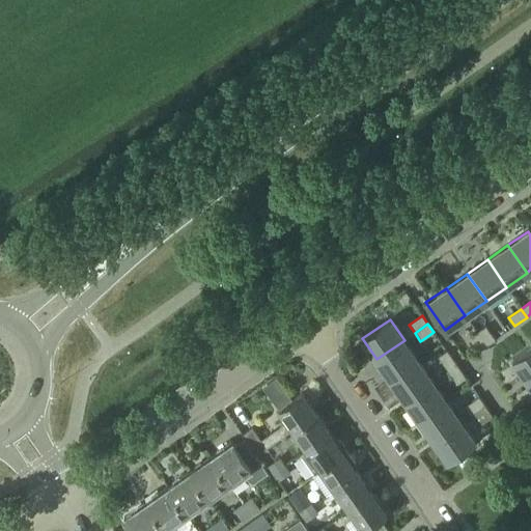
[(486,345),(495,339),(485,326),(477,332),(486,345)]
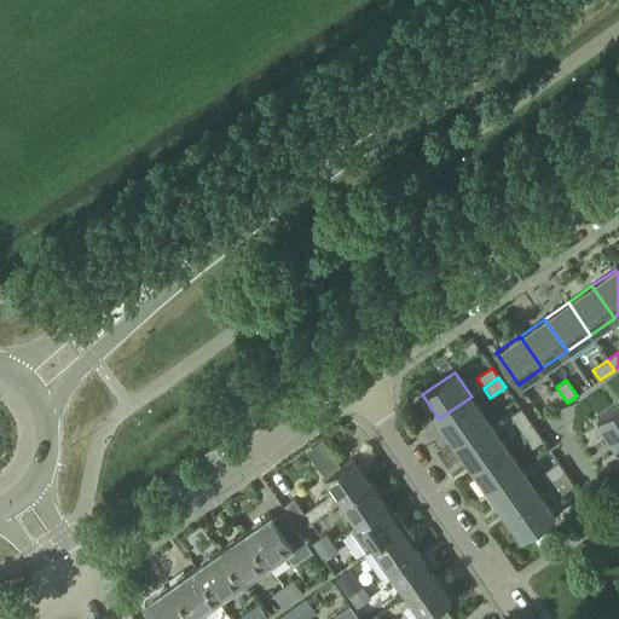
[(557,409),(567,403),(556,387),(547,394),(557,409)]
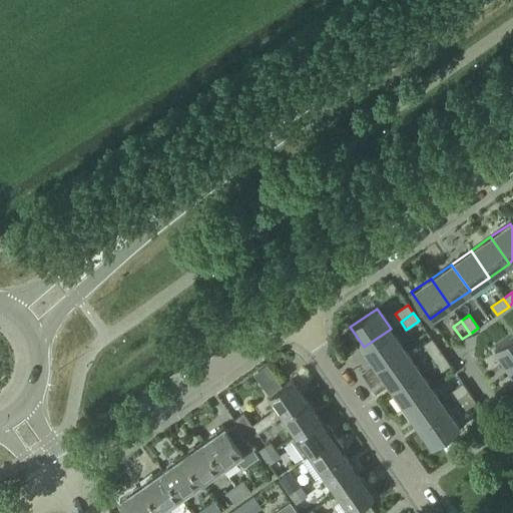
[(378,367),(404,348),(391,329),(364,347),(378,367)]
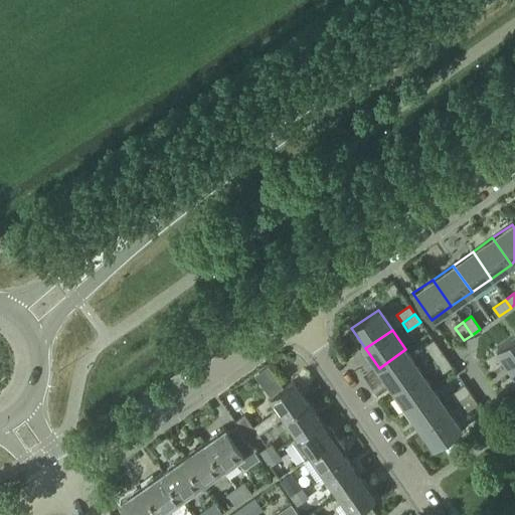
[(511,369),(514,365),(514,336),(497,349),(511,369)]
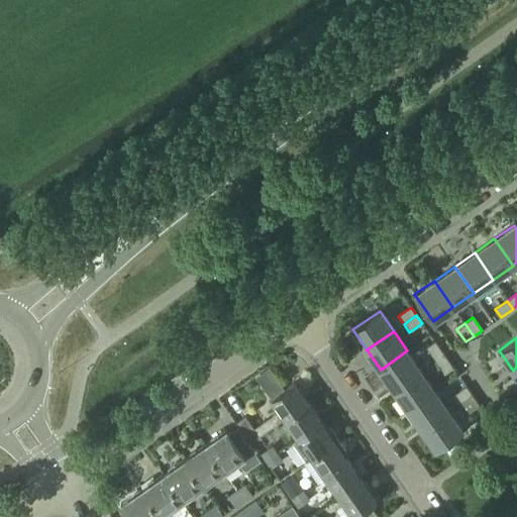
[(436,360),(444,354),(435,341),(426,347),(436,360)]
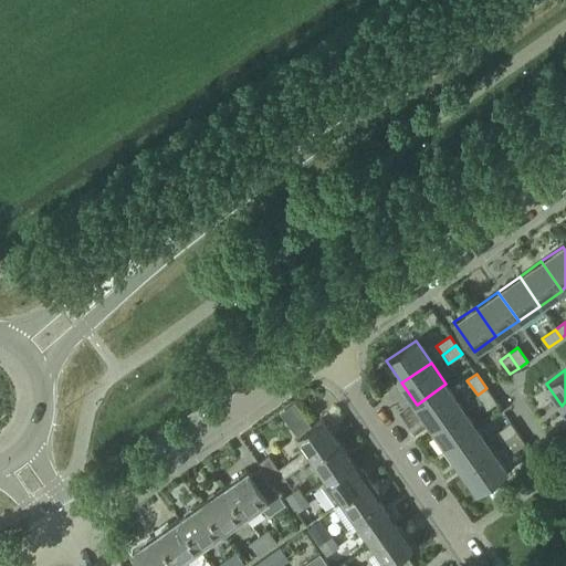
[(432,427),(461,406),(446,384),(417,405),(432,427)]
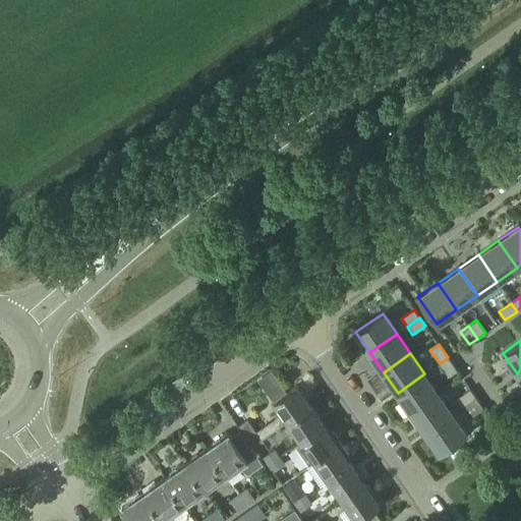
[(448,357),(440,363),(445,370),(449,377),(457,370),(453,364),(448,357)]
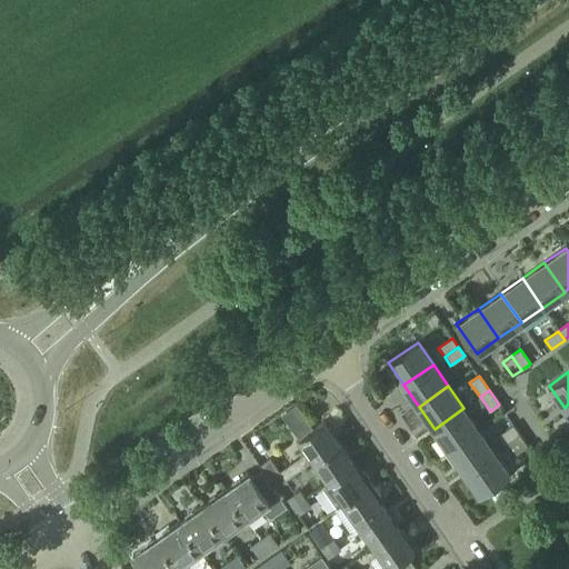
[(463,408),(435,429),(449,450),(479,430),(463,408)]
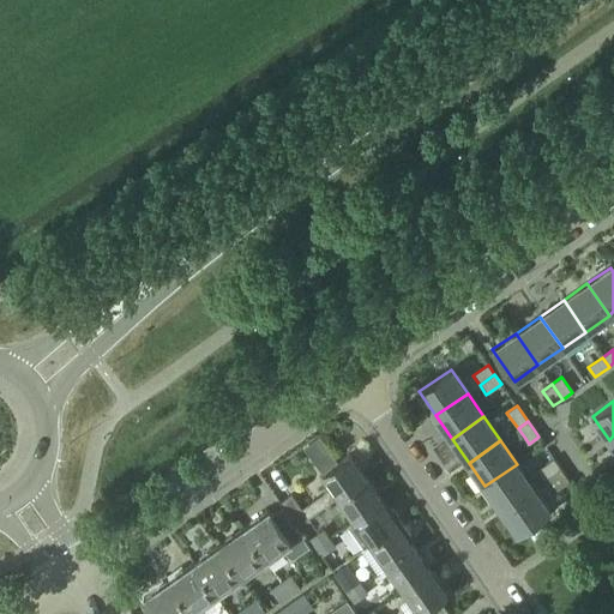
[(296,528),(339,497),(366,479),(349,455),(323,473),(332,487),(301,509),(292,494),(280,503),(282,507),(296,528)]
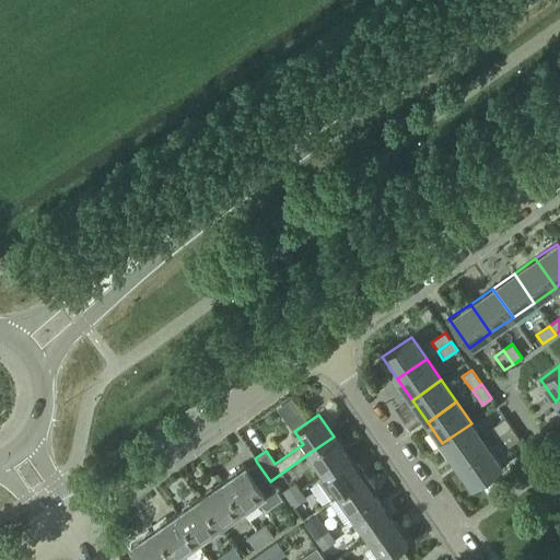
[(497,438),(511,427),(504,418),(490,428),(497,438)]
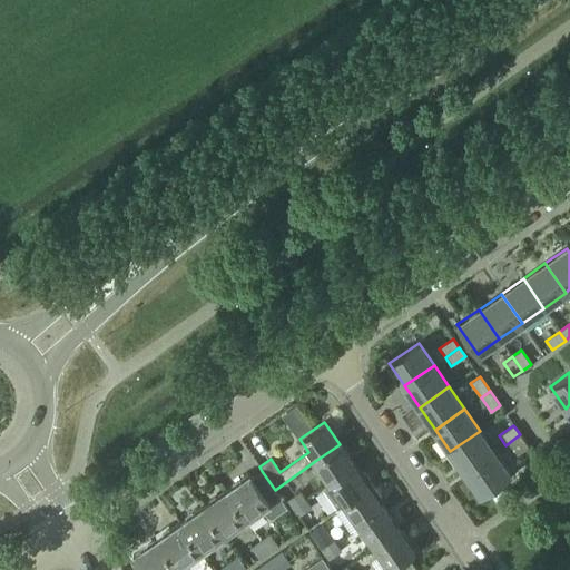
[(465,473),(494,453),(480,431),(450,451),(465,473)]
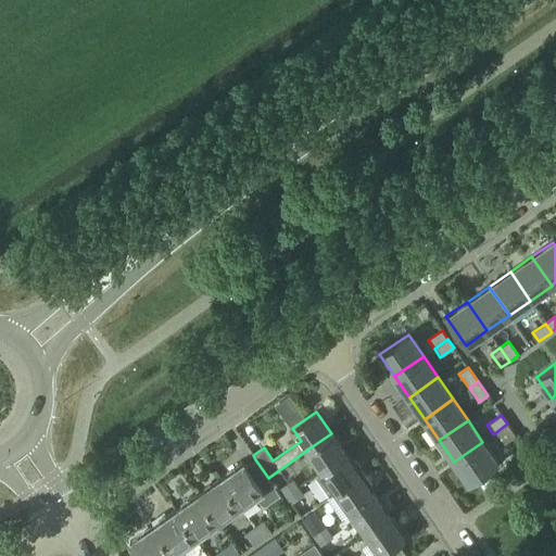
[(502,446),(516,436),(507,424),(493,434),(502,446)]
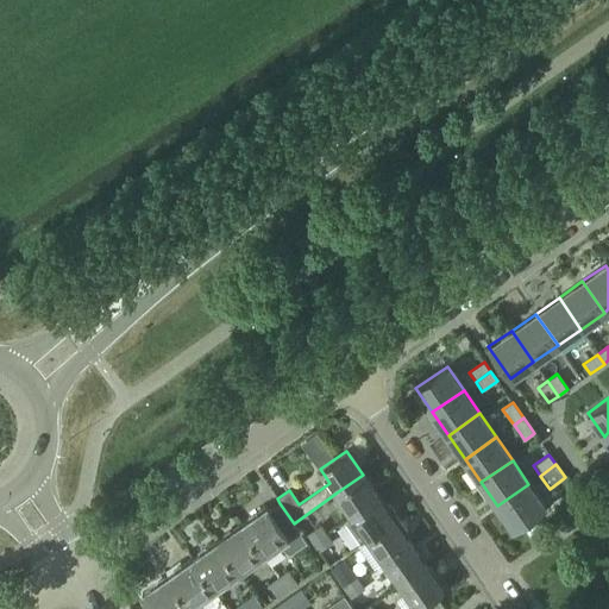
[(352,515),(378,497),(363,475),(337,493),(352,515)]
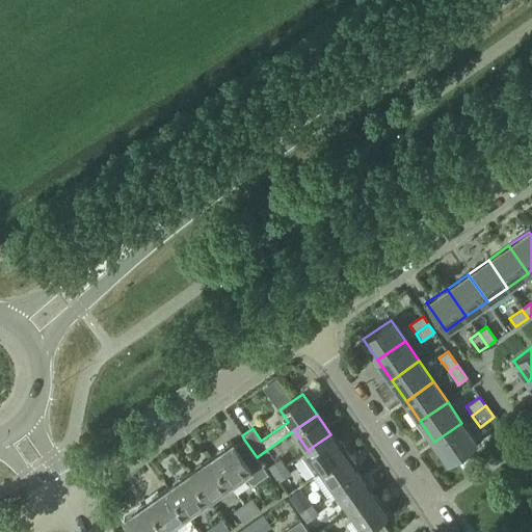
[(449,462),(477,444),(461,423),(434,442),(449,462)]
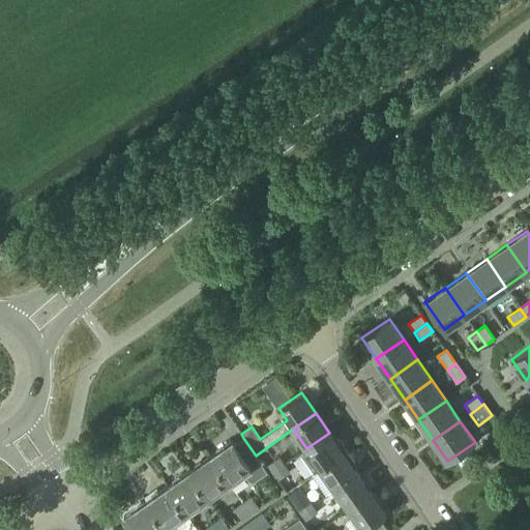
[(335,440),(329,433),(306,448),(300,453),(315,473),(321,469),(344,453),(348,451),(339,439),(335,440)]
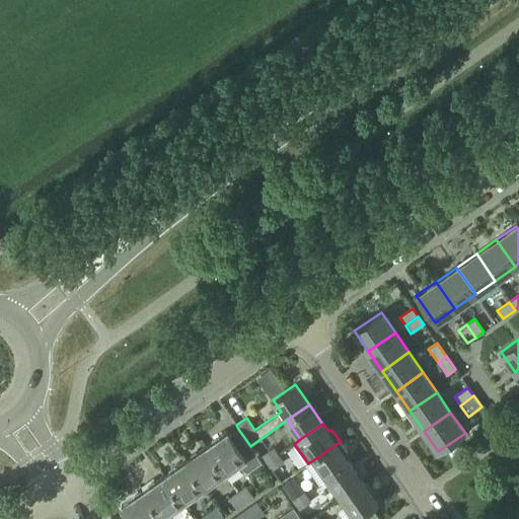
[(254,451),(250,446),(238,429),(229,435),(227,432),(206,447),(224,473),(237,464),(248,471),(263,462),(254,451)]
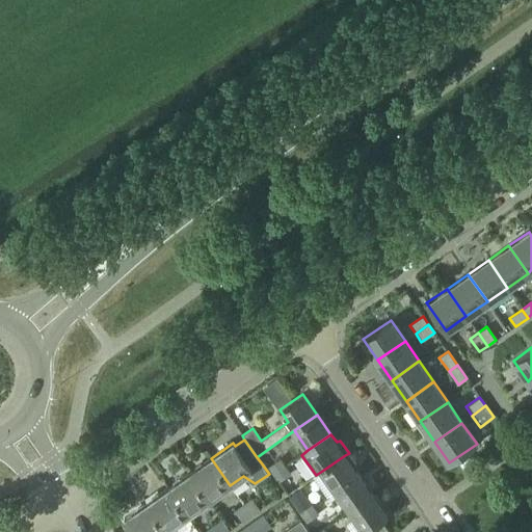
[(349,453),(345,455),(322,471),(337,490),(358,474),(353,467),(355,463),(349,453)]
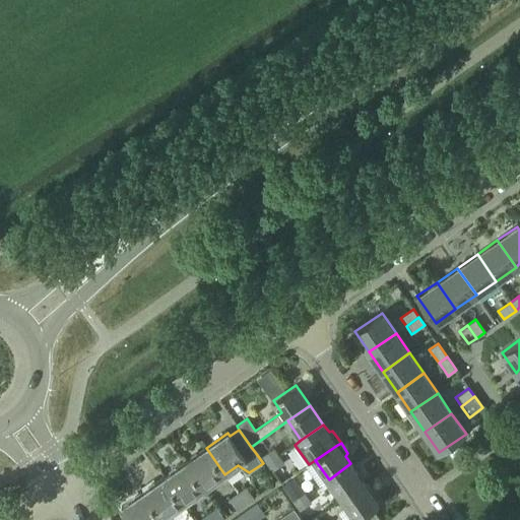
[(204,489),(224,474),(206,448),(185,462),(204,489)]
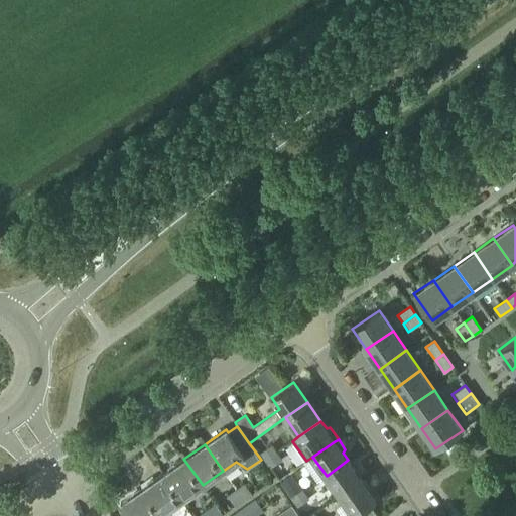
[(266,460),(276,453),(271,445),(261,453),(266,460)]
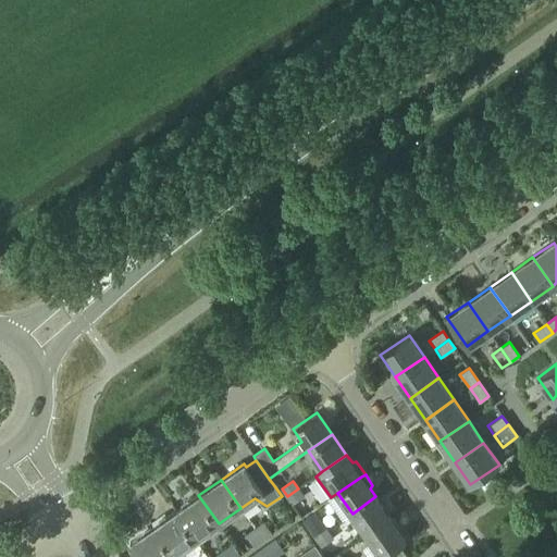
[(292,504),(304,496),(298,489),(287,496),(292,504)]
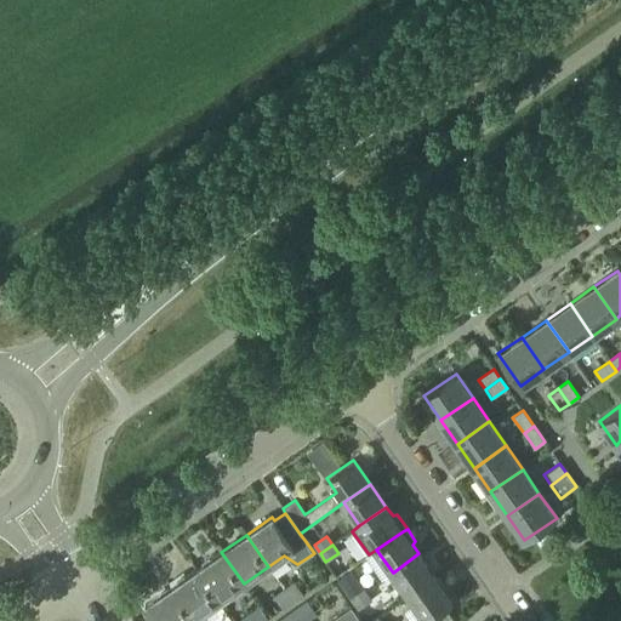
[(218,602),(244,584),(221,552),(195,569),(218,602)]
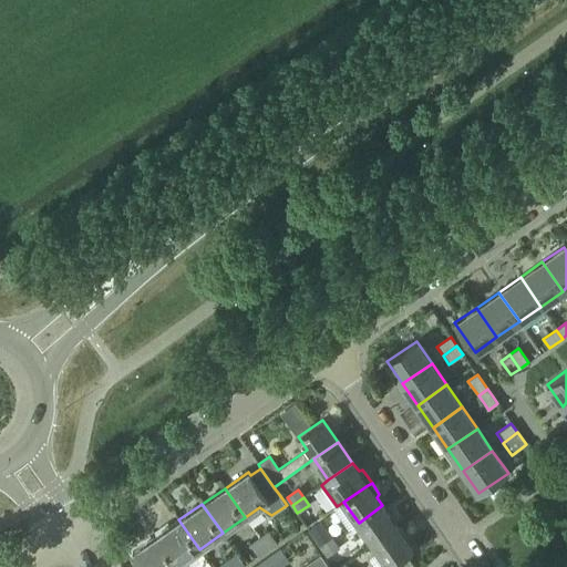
[(373,544),(398,526),(382,505),(359,523),(373,544)]
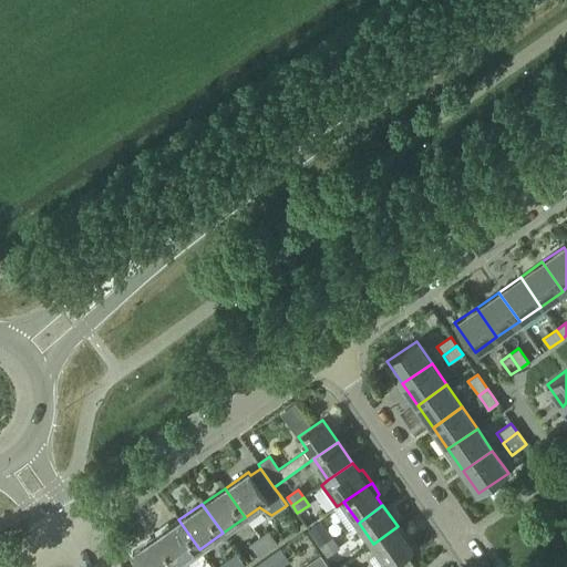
[(176,565),(199,549),(178,519),(156,536),(176,565)]
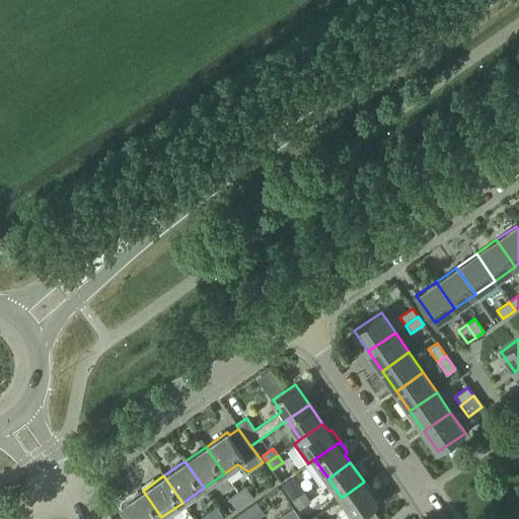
[(295,502),(305,495),(293,477),(283,486),(295,502)]
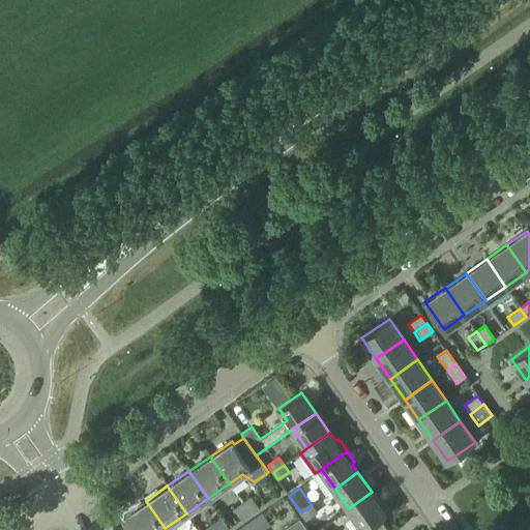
[(386,513),(372,492),(349,508),(363,529),(361,529),(388,529),(382,521),(382,516),(386,513)]
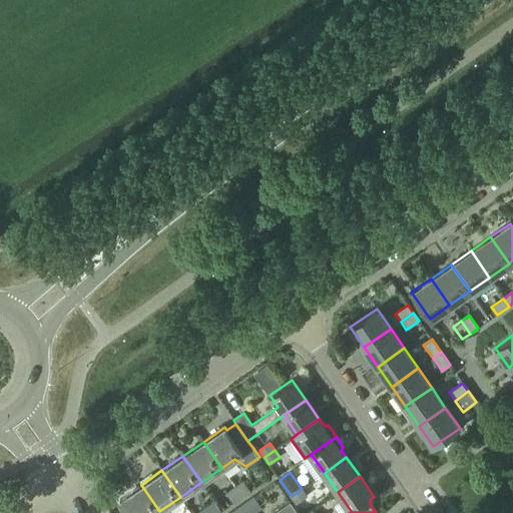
[(242,497),(250,492),(243,481),(235,487),(242,497)]
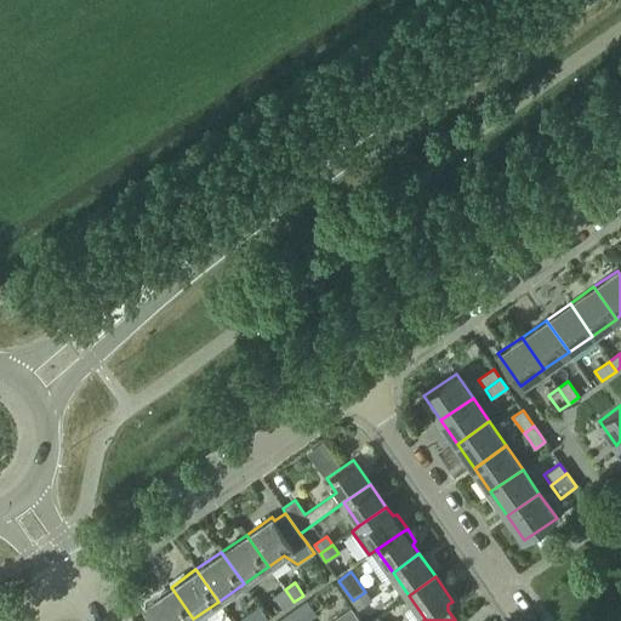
[(155,620),(189,620),(193,619),(171,587),(144,605),(155,620)]
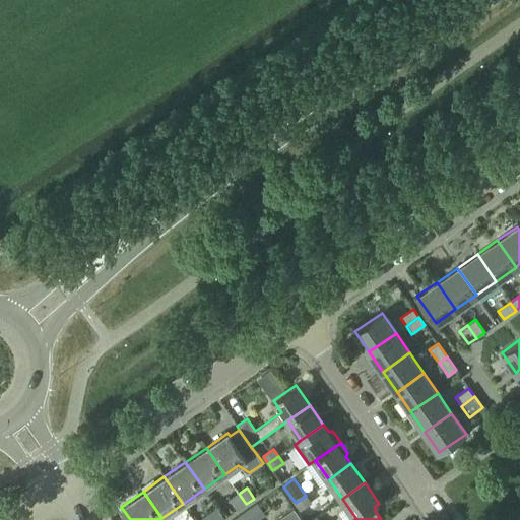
[(237,510),(246,504),(239,494),(230,500),(237,510)]
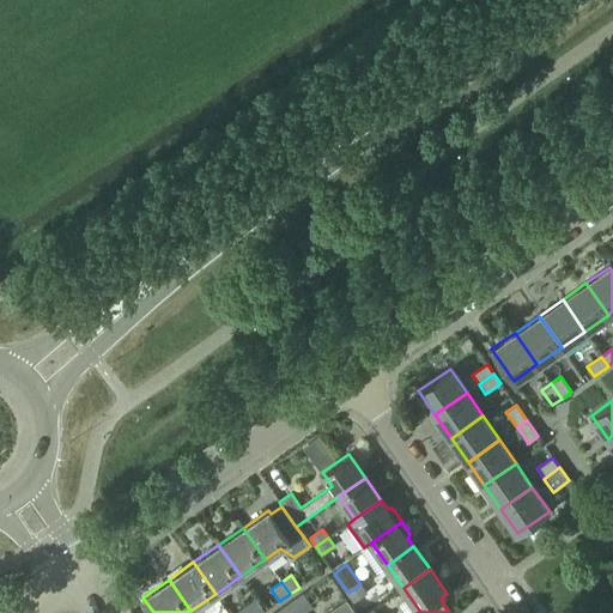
[(353,601),(366,593),(360,584),(349,593),(353,601)]
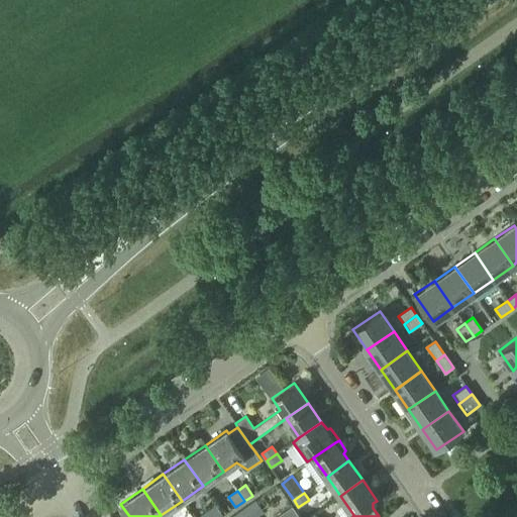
[(255,516),(263,511),(255,501),(248,506),(255,516)]
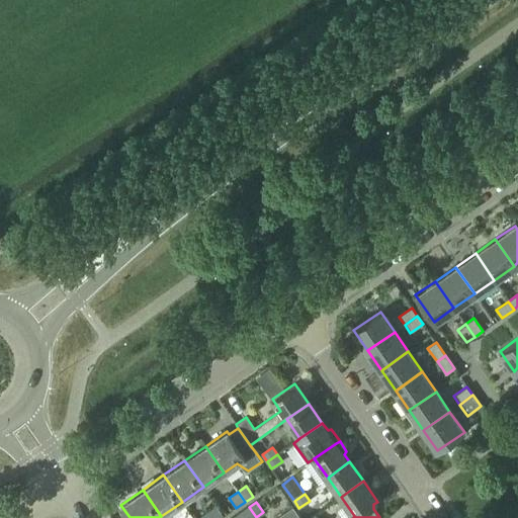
[(222,517),(224,517),(216,506),(197,517),(222,517)]
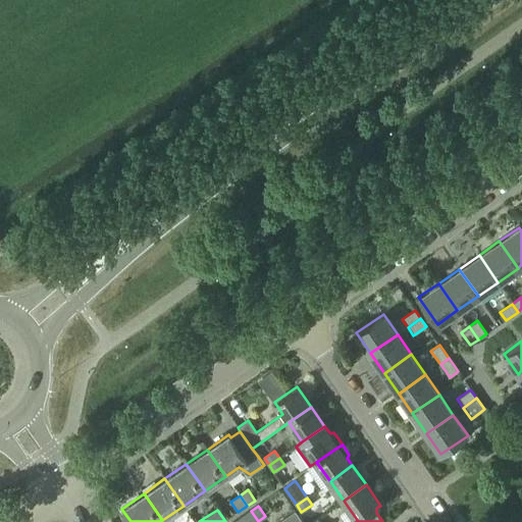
[(303,521),(296,510),(277,521),(303,521)]
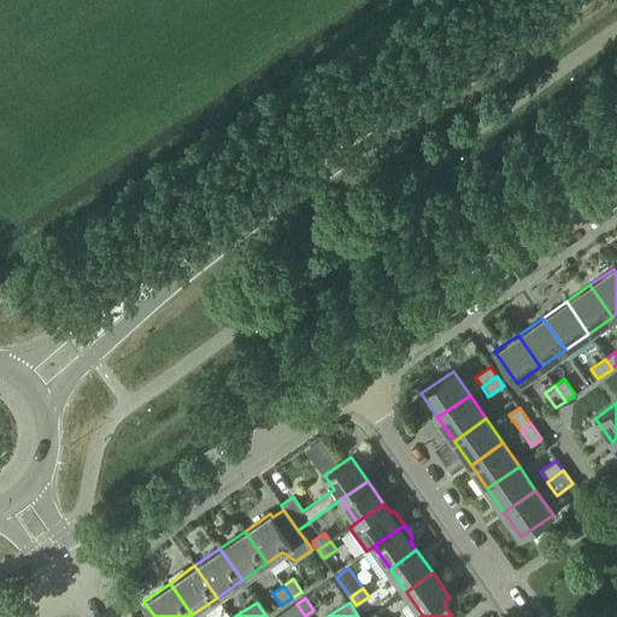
[(289,616),(303,616),(305,616),(297,604),(286,611),(289,616)]
